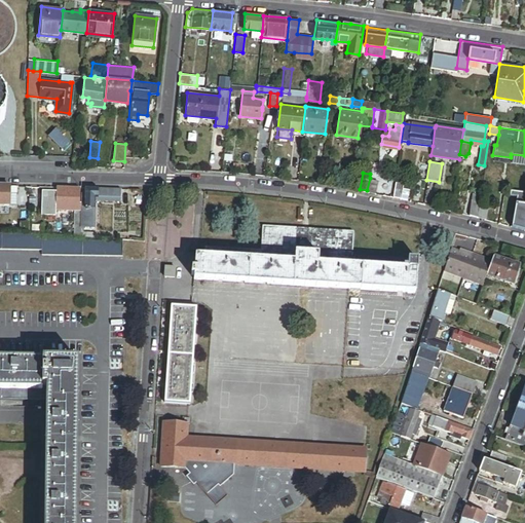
[(377,180),(370,178),(367,190),(374,192),(377,180)]
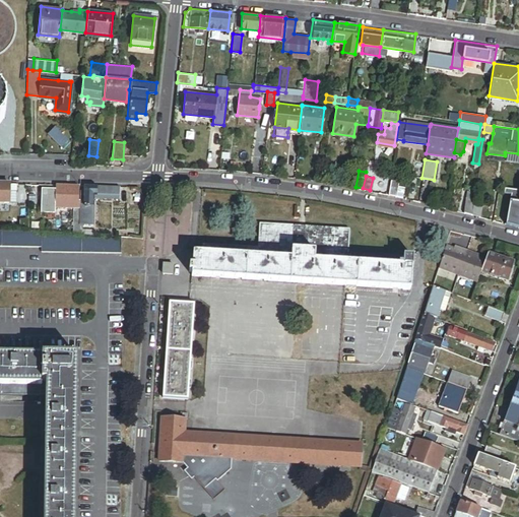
[(397,181),(389,180),(387,194),(395,195),(397,181)]
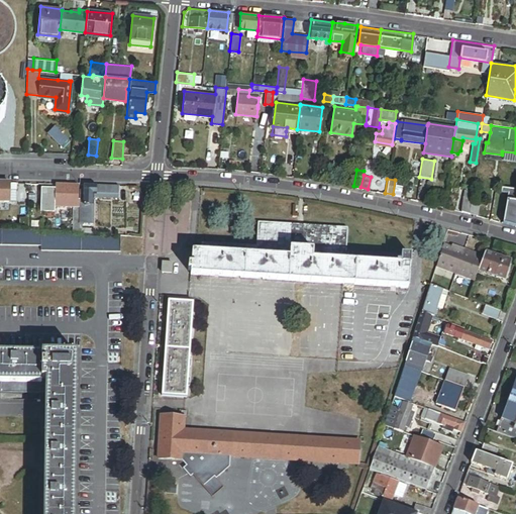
[(8,181),(0,180),(0,199),(8,199),(8,188),(8,181)]
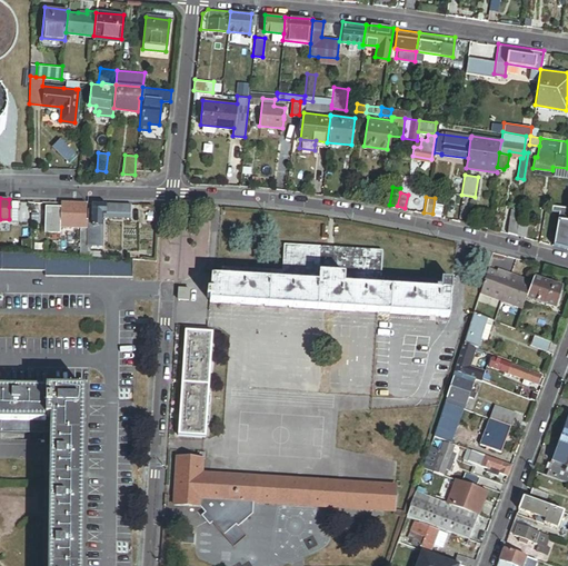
[(86,201),(60,201),(60,206),(51,206),(51,225),(60,225),(81,225),(80,254),(87,254),(87,242),(87,224),(87,221),(85,221),(86,201)]
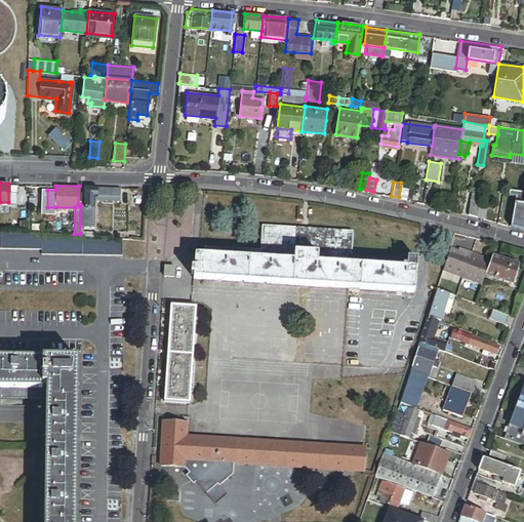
[(81,192),(80,204),(80,206),(93,206),(94,199),(94,196),(96,196),(96,187),(84,186),(84,192),(81,192)]
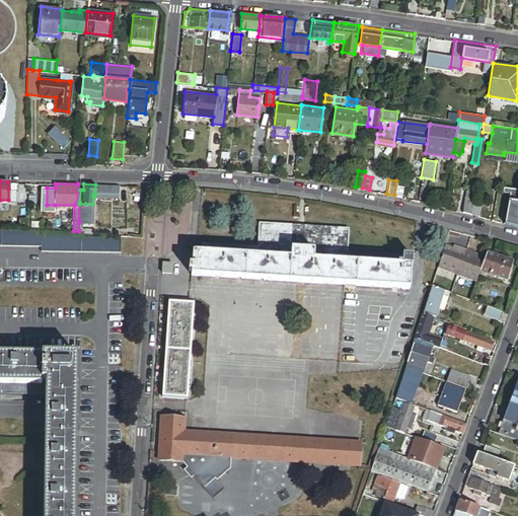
[(55,188),(41,187),(41,210),(55,210),(55,205),(47,205),(47,188),(55,188)]
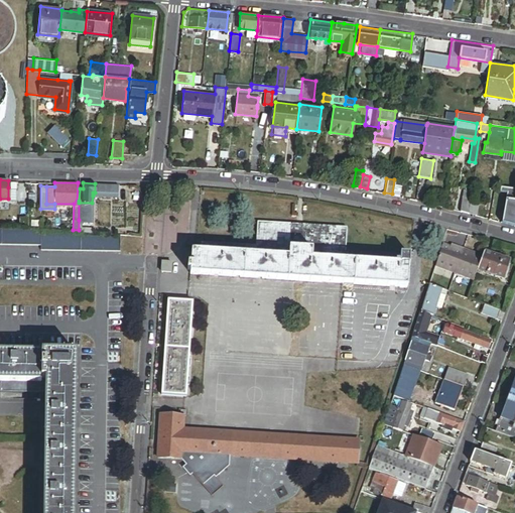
[(514,199),(514,197),(514,186),(511,186),(510,191),(494,188),(492,198),(504,200),(501,221),(511,224),(514,199)]
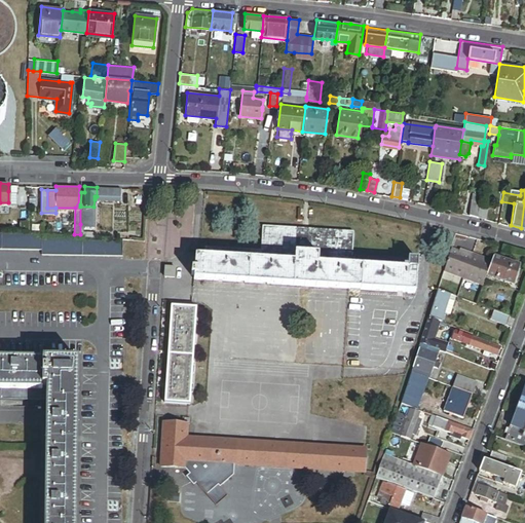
[(472,193),(469,214),(477,216),(479,202),(480,194),(472,193)]
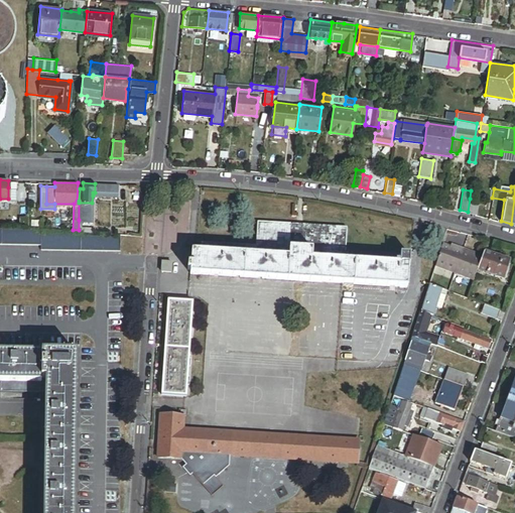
[(478,200),(470,199),(468,212),(476,214),(478,200)]
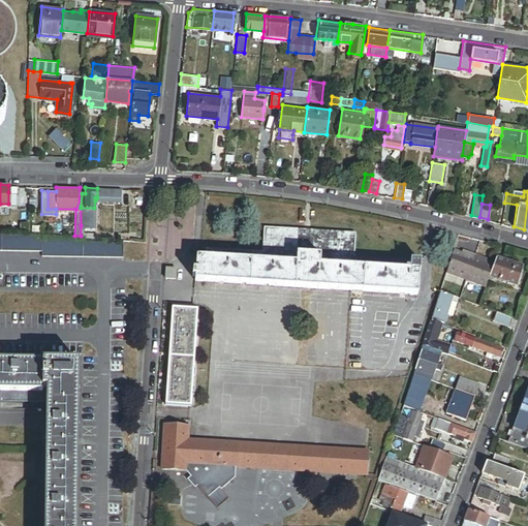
[(81,208),(81,225),(94,225),(94,208),(81,208)]
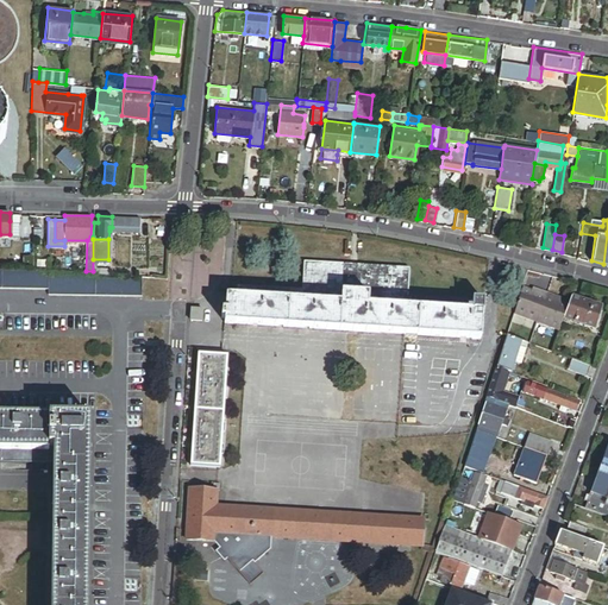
[(226,294),(225,308),(225,315),(225,320),(482,335),(483,309),(472,308),(474,297),(408,294),(411,265),(304,259),(302,287),(237,283),(237,294),(226,294)]
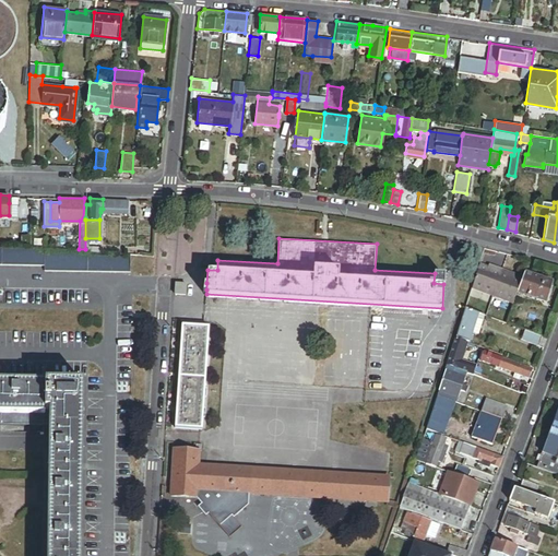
[(131,253),(87,253),(87,269),(131,270),(131,253)]
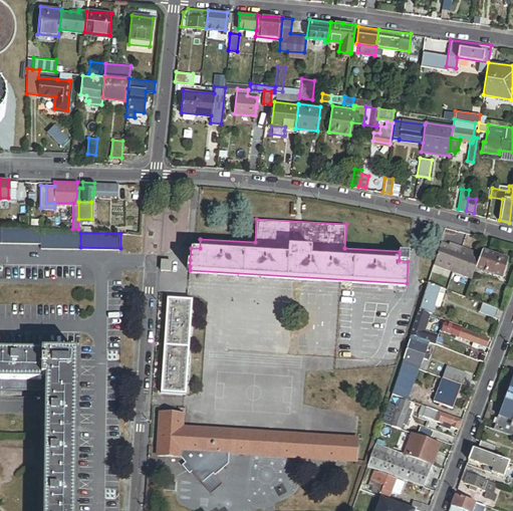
[(452,270),(461,246),(453,243),(452,245),(441,241),(433,262),(452,270)]
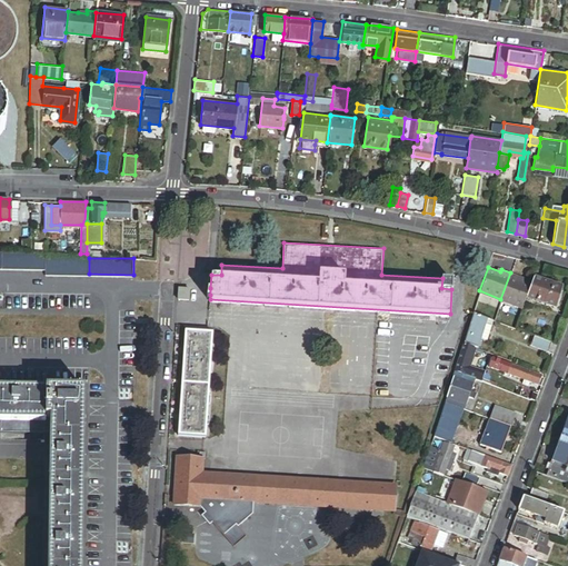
[(518,278),(519,276),(510,272),(500,299),(521,307),(530,283),(518,278)]
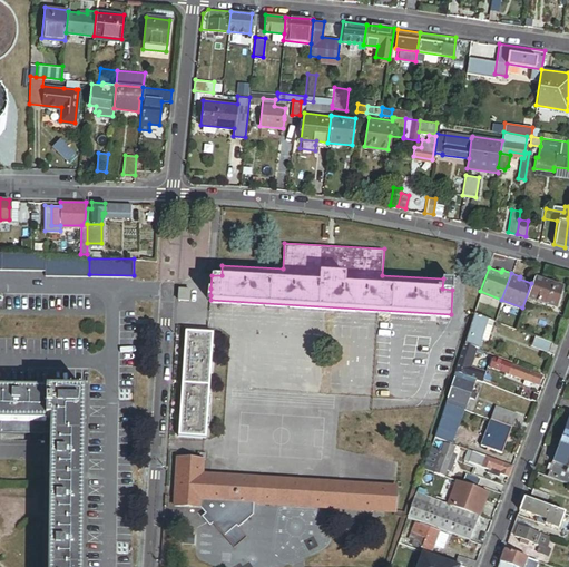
[(563,286),(536,276),(529,296),(557,306),(563,286)]
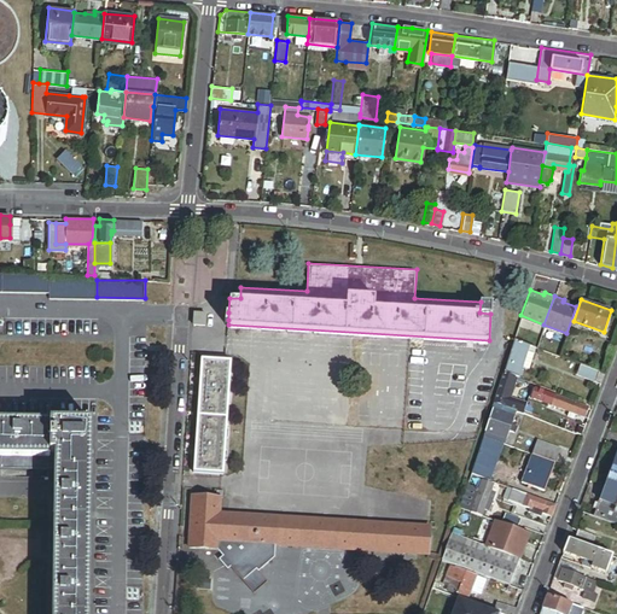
[(205,311),(193,310),(193,322),(204,323),(205,311)]
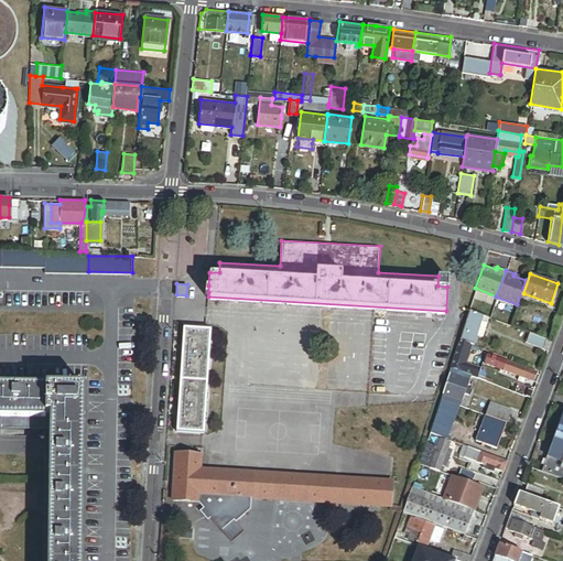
[(472,291),(464,289),(458,303),(467,305),(472,291)]
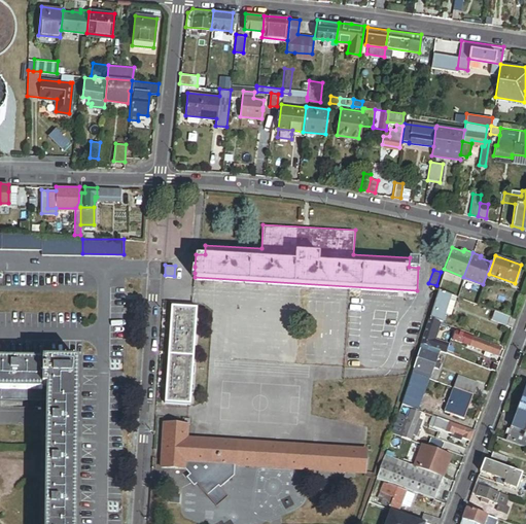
[(451,291),(437,288),(428,316),(440,319),(441,320),(444,311),(450,292),(451,291)]
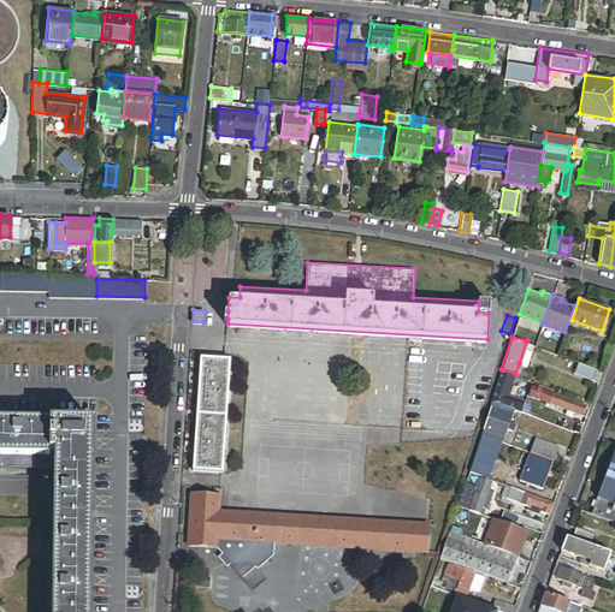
[(533,344),(526,342),(519,363),(526,366),(533,344)]
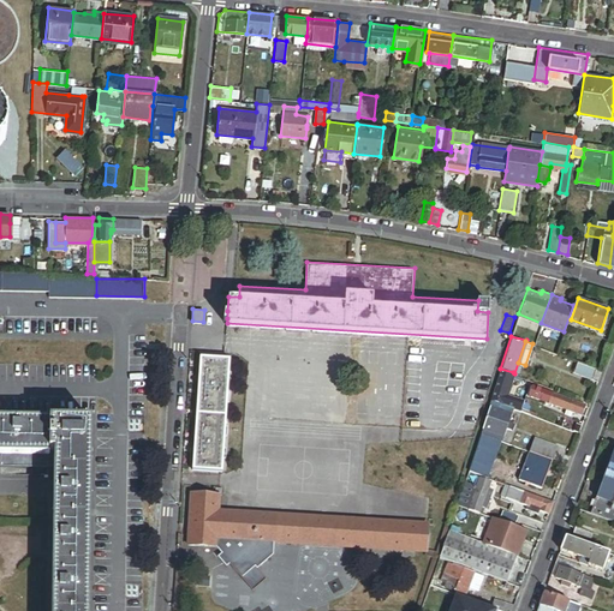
[(228,357),(200,355),(192,467),(221,469),(228,357)]
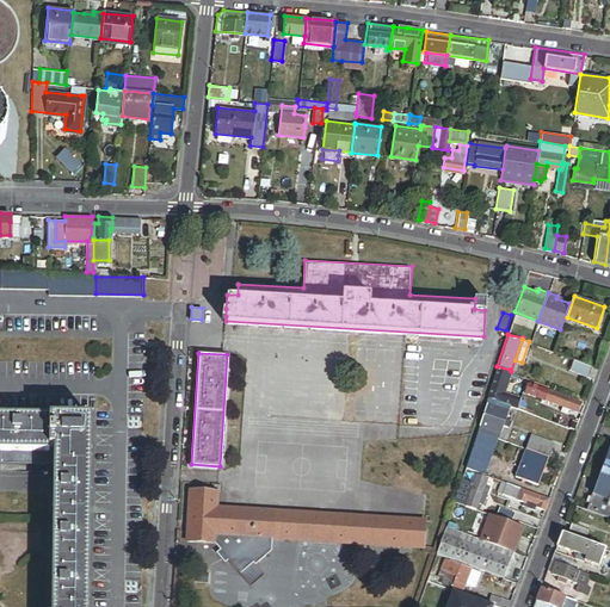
[(587,376),(591,365),(573,358),(570,369),(587,376)]
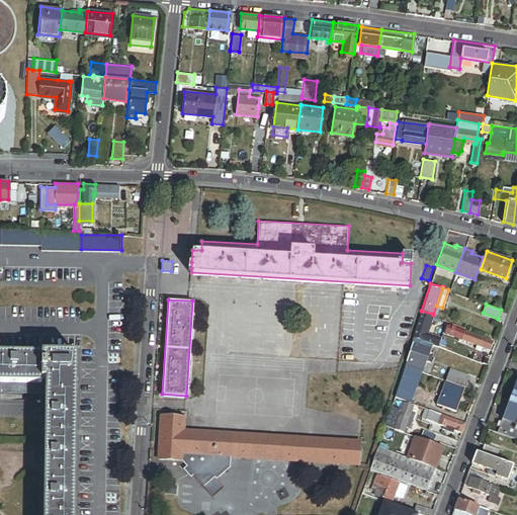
[(432,314),(421,311),(414,336),(424,339),(425,336),(432,314)]
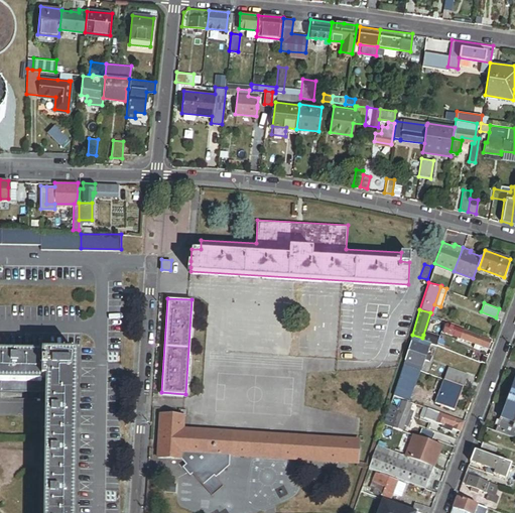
[(451,334),(454,326),(446,323),(443,332),(451,334)]
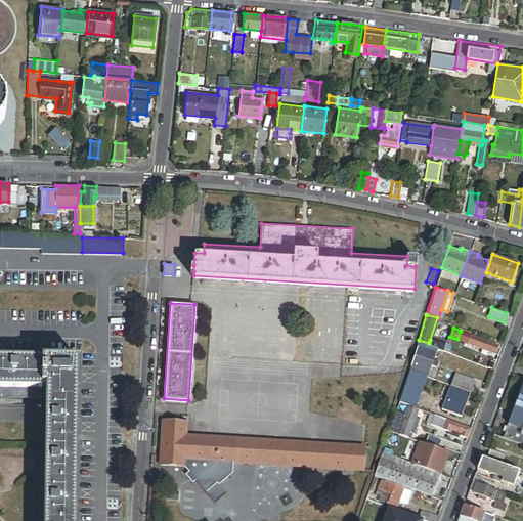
[(467,342),(470,334),(461,331),(458,339),(467,342)]
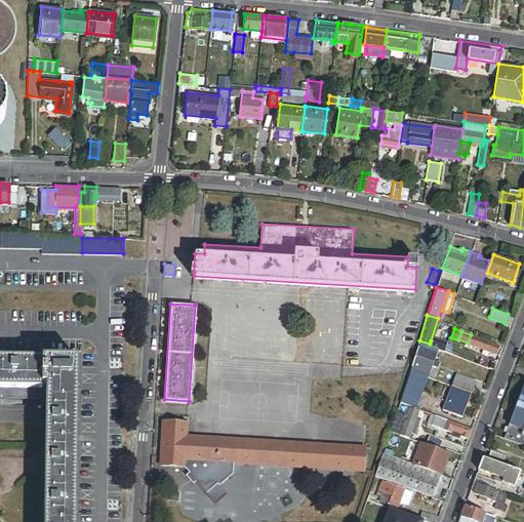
[(496,353),(498,348),(499,345),(471,334),(468,343),(483,349),(488,351),(496,353)]
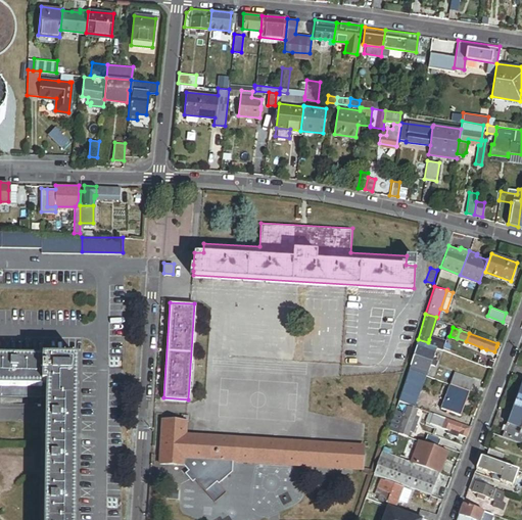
[(428,342),(418,339),(410,363),(417,365),(417,366),(426,369),(427,369),(430,362),(431,358),(436,345),(428,342)]
